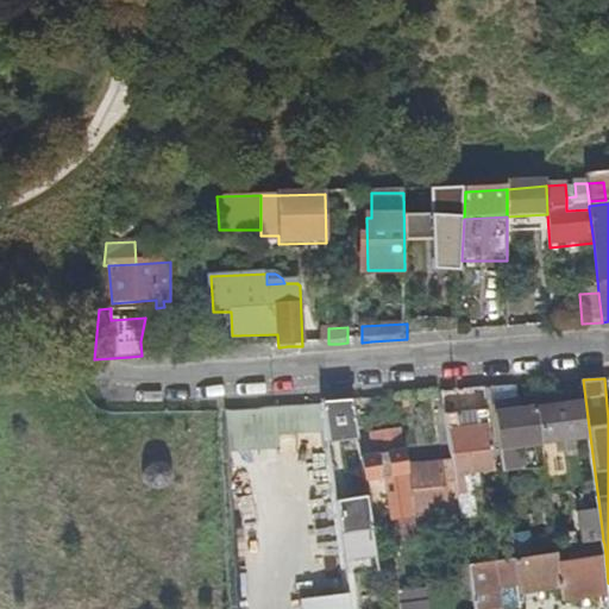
[(283,433),(327,427),(324,401),(267,406),(231,408),(234,454),(284,447),(283,433)]
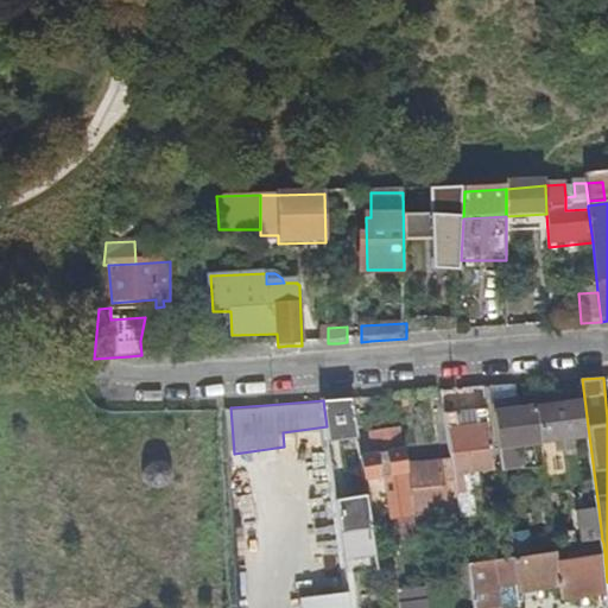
[(519,444),(542,442),(536,406),(510,410),(508,400),(493,401),(494,411),(500,447),(502,468),(521,466),(519,444)]
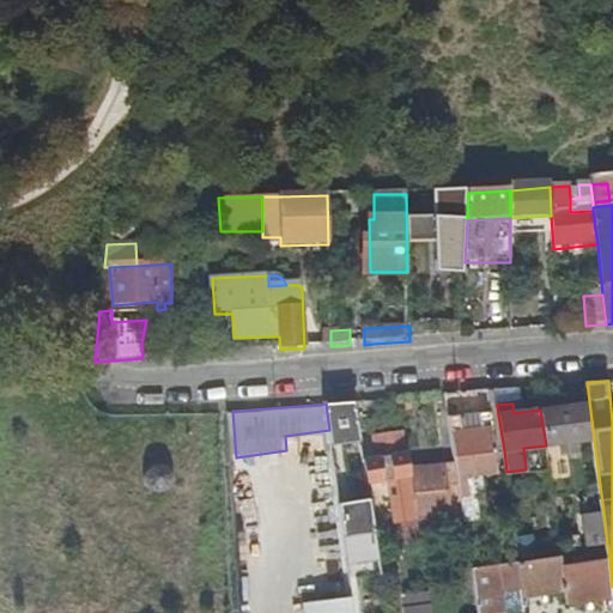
[(584,404),(540,410),(546,445),(551,481),(572,478),(568,442),(589,439),(584,404)]
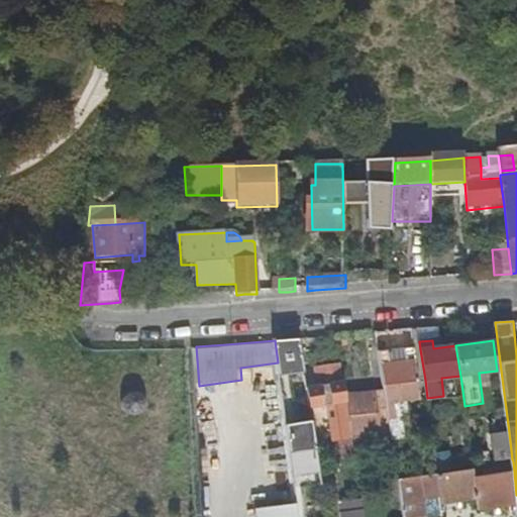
[(390,364),(389,350),(379,351),(385,385),(419,380),(414,347),(405,348),(407,360),(390,364)]
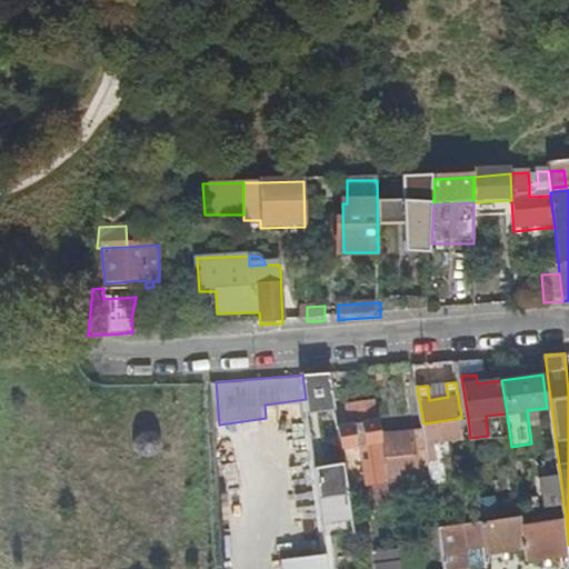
[(448,397),(446,383),(428,386),(429,400),(448,397)]
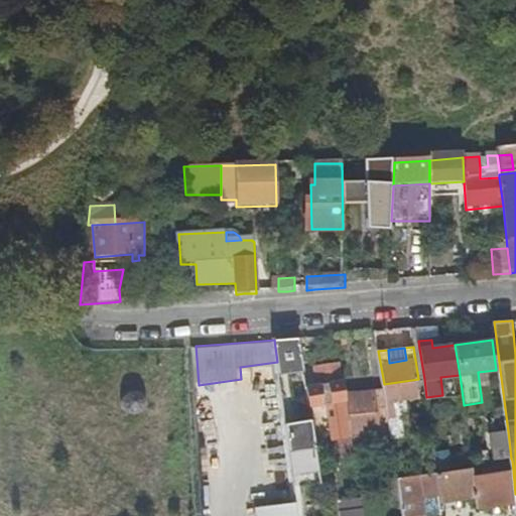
[(347,437),(343,401),(347,400),(346,392),(341,361),(314,364),(319,404),(327,403),(332,439),(334,439),(347,437)]
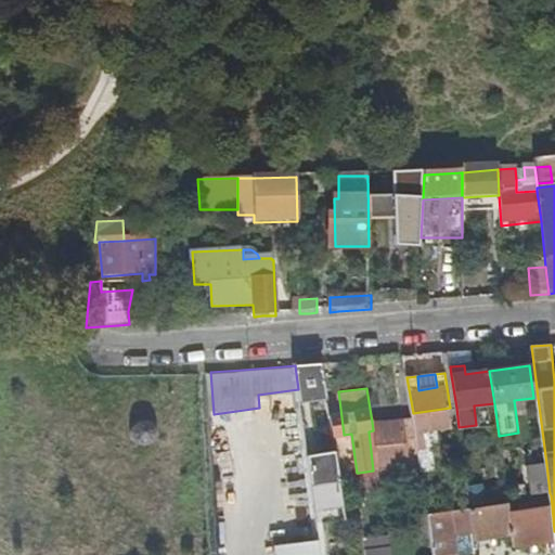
[(317,403),(298,405),(302,455),(321,453),(317,403)]
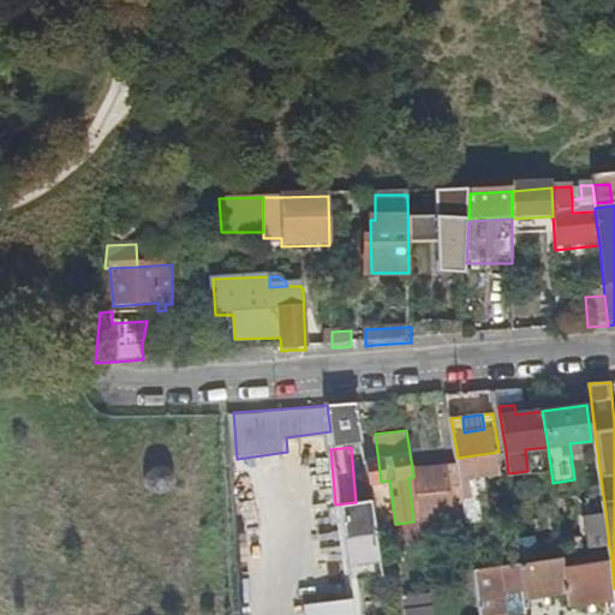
[(501,473),(499,452),(458,458),(458,464),(466,515),(467,523),(478,521),(475,496),(483,495),(481,477),(501,473)]
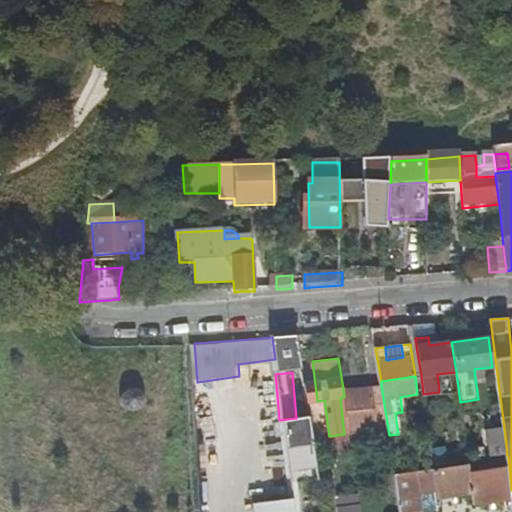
[(344,397),(349,433),(388,429),(381,386),(343,389),(344,397)]
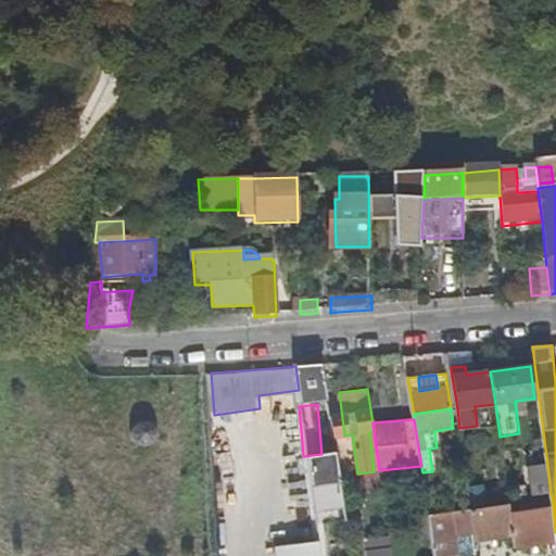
[(339,454),(307,456),(314,525),(344,522),(339,454)]
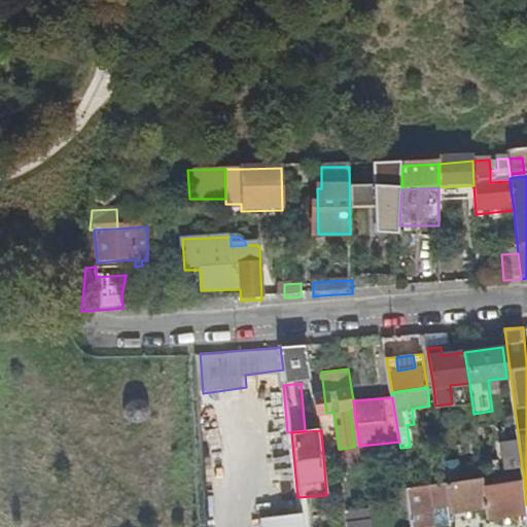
[(505,470),(522,468),(519,441),(502,443),(505,470)]
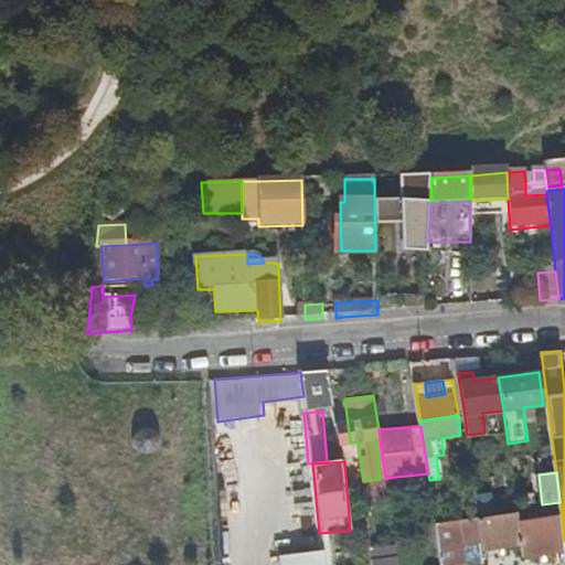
[(380,479),(365,481),(369,501),(383,499),(380,479)]
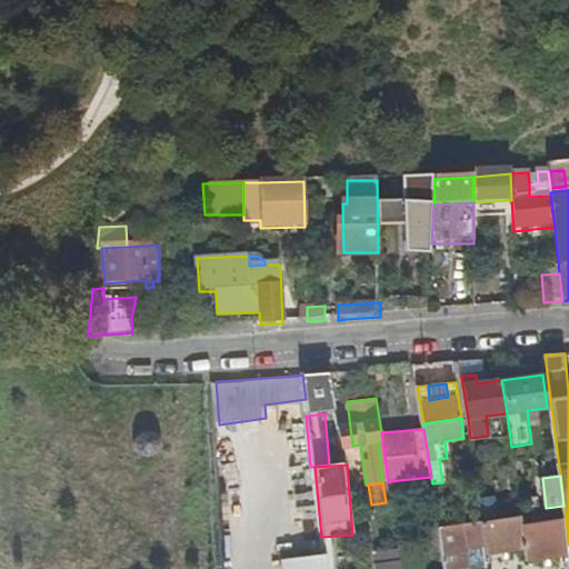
[(486,556),(527,549),(523,523),(522,516),(482,521),(485,545),(486,556)]
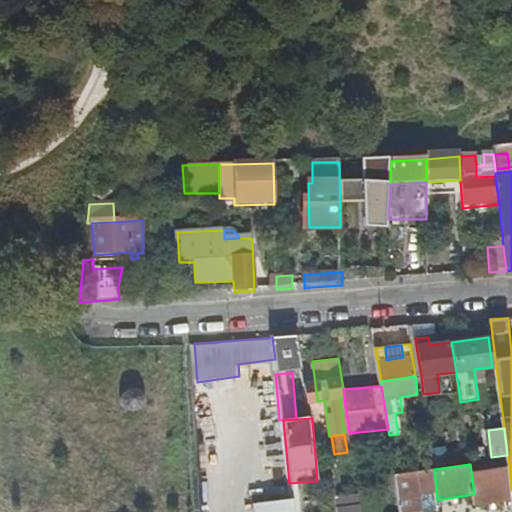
[(511,490),(509,466),(471,471),(474,494),(476,504),(511,498),(511,490)]
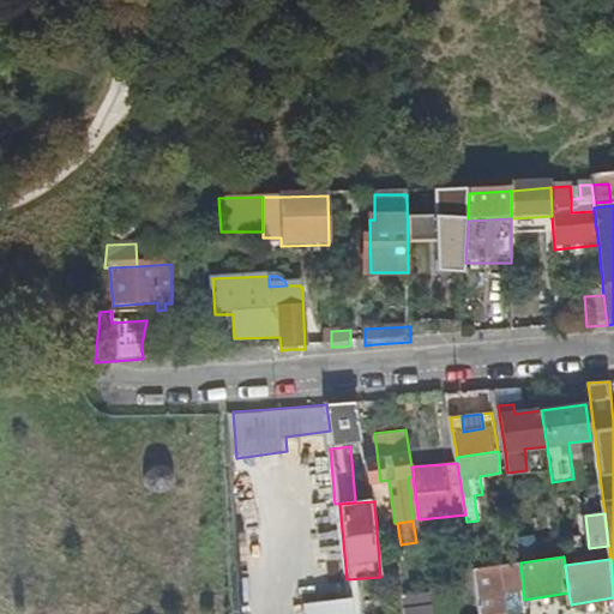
[(507,590),(523,588),(521,563),(513,564),(475,570),(481,613),(506,613),(503,591),(507,589),(507,590)]
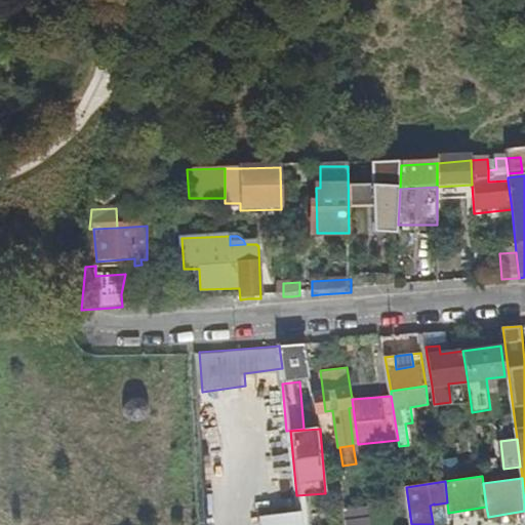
[(344,502),(329,505),(331,516),(342,514),(342,510),(345,509),(344,502)]
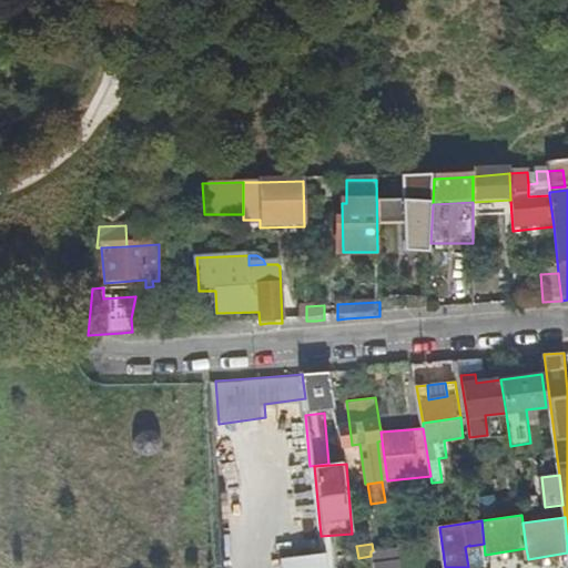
[(465,547),(468,567),(473,567),(486,566),(485,555),(484,544),(469,546),(469,545),(465,547)]
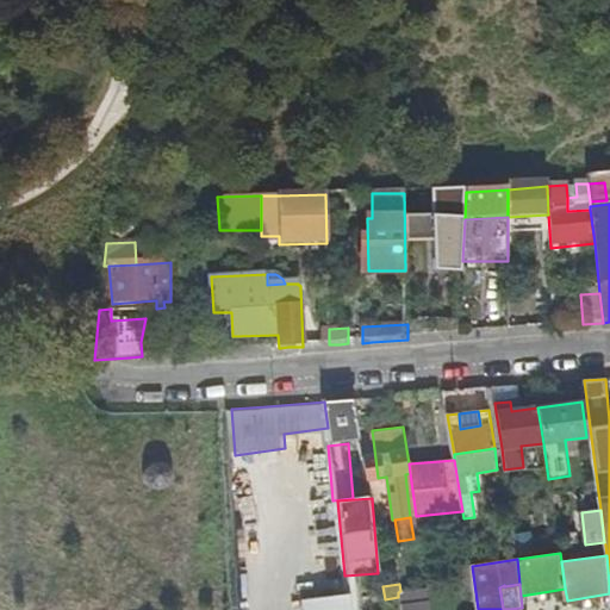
[(303,602),(304,609),(350,609),(352,609),(349,596),(303,602)]
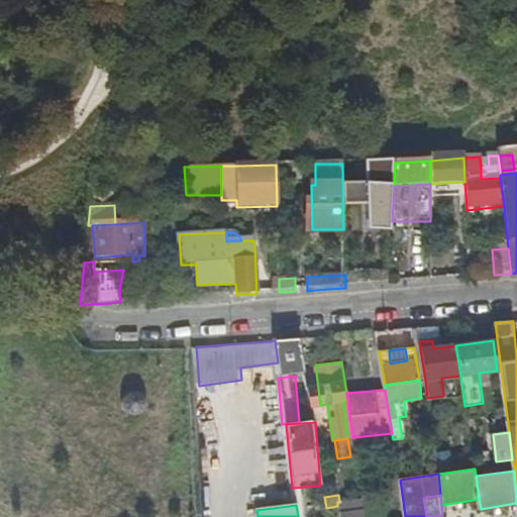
[(339,515),(337,506),(326,508),(327,516),(339,515)]
